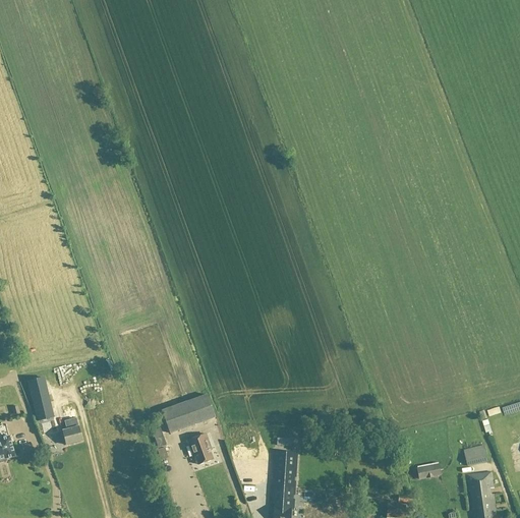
[(37,419),(52,416),(43,377),(26,380),(37,419)]
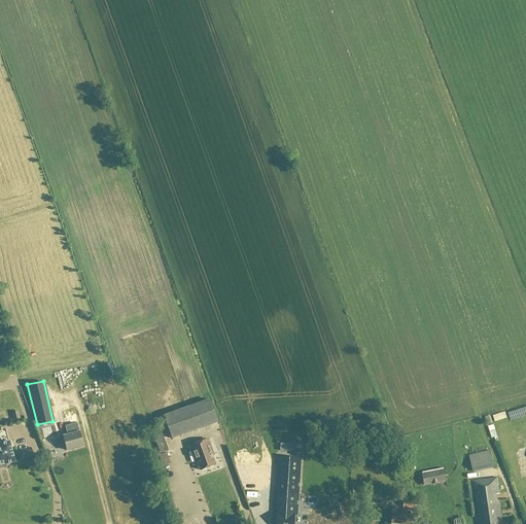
[(208,396),(164,413),(172,437),(217,421),(208,396)]
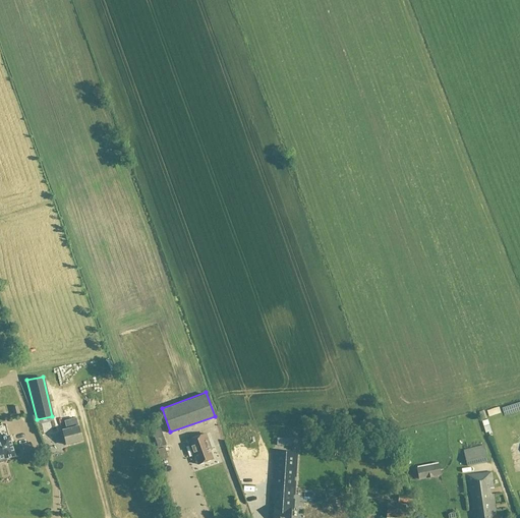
[(66,411),(73,408),(71,403),(64,405),(66,411)]
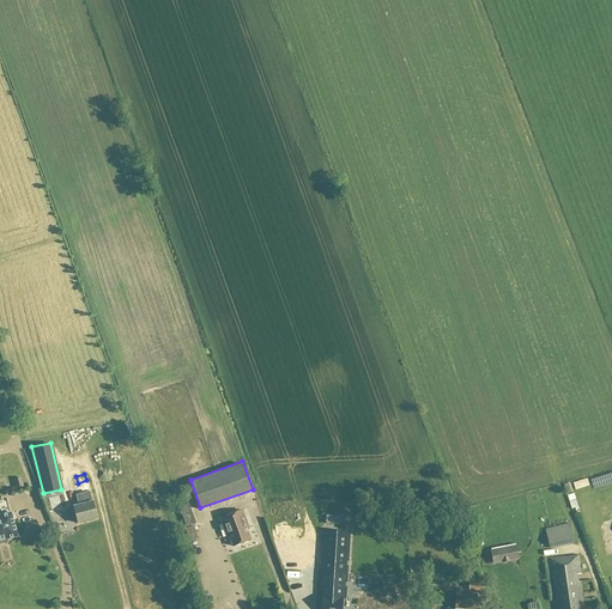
[(91,500),(73,505),(77,522),(96,517),(91,500)]
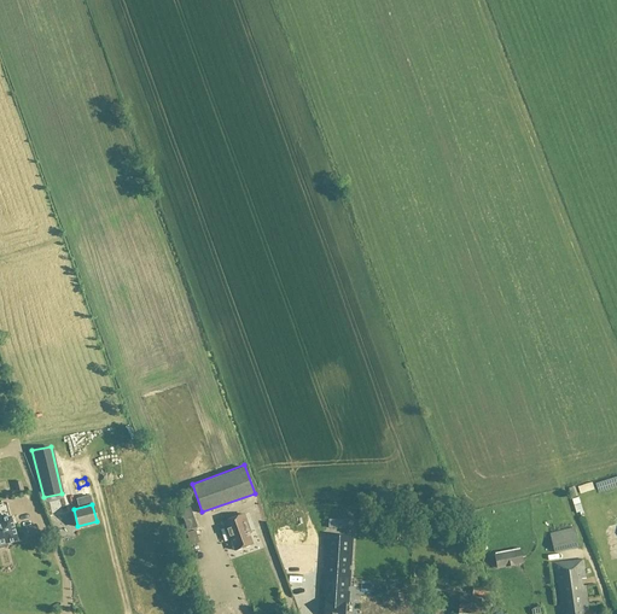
[(242,513),(222,520),(228,538),(231,537),(234,548),(252,542),(242,513)]
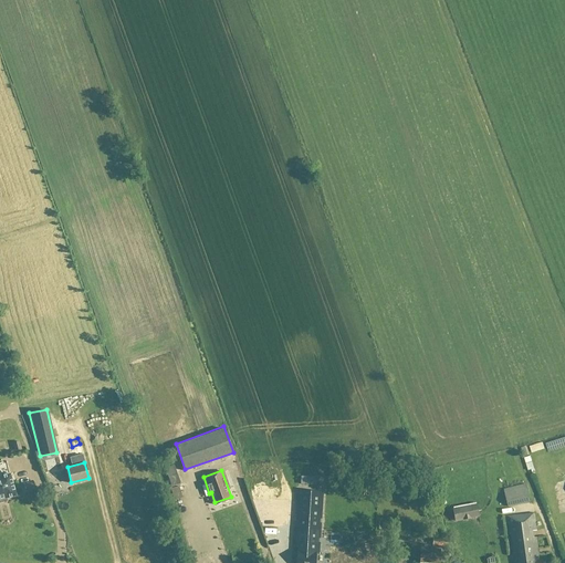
[(0,498),(16,493),(10,473),(11,473),(10,472),(9,472),(0,475),(0,498)]
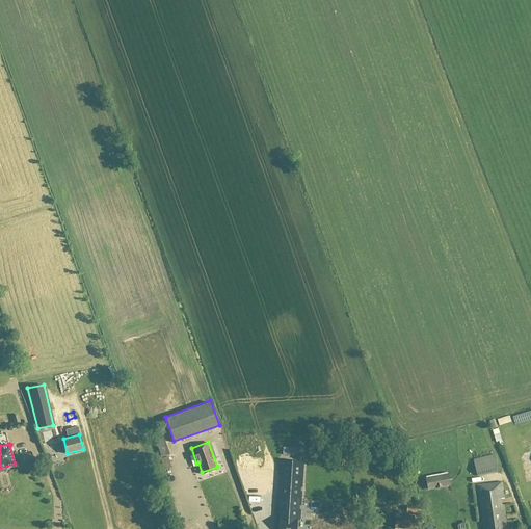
[(473,457),(477,475),(499,470),(495,452),(473,457)]
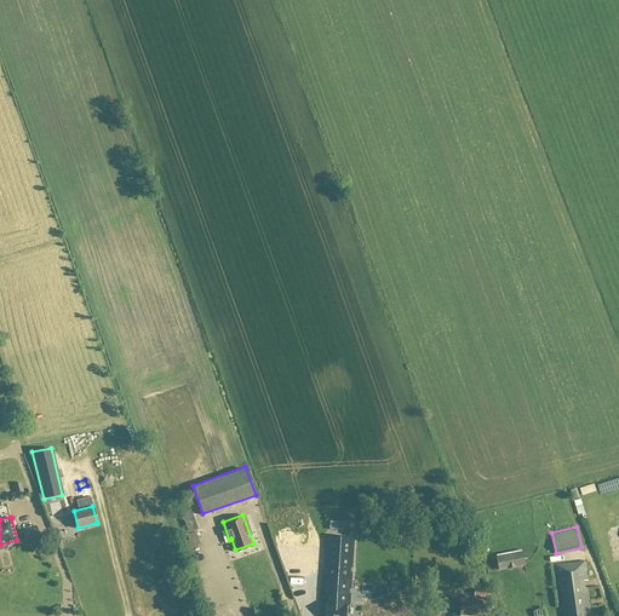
[(196,530),(187,534),(190,546),(200,542),(196,530)]
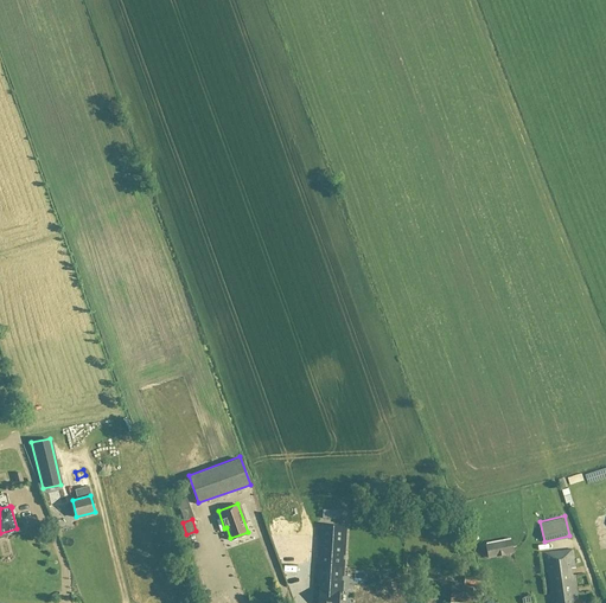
[(317,573),(317,578),(320,578),(318,602),(338,602),(339,589),(342,590),(346,525),(320,524),(319,536),(321,536),(320,541),(319,541),(318,556),(319,556),(318,573),(317,573)]
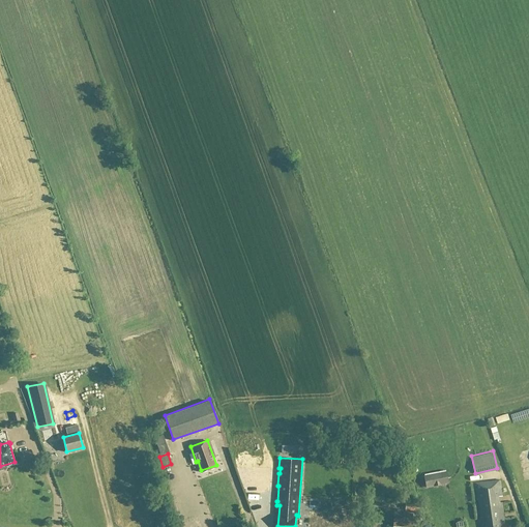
[(445,471),(424,475),(427,485),(447,480),(445,471)]
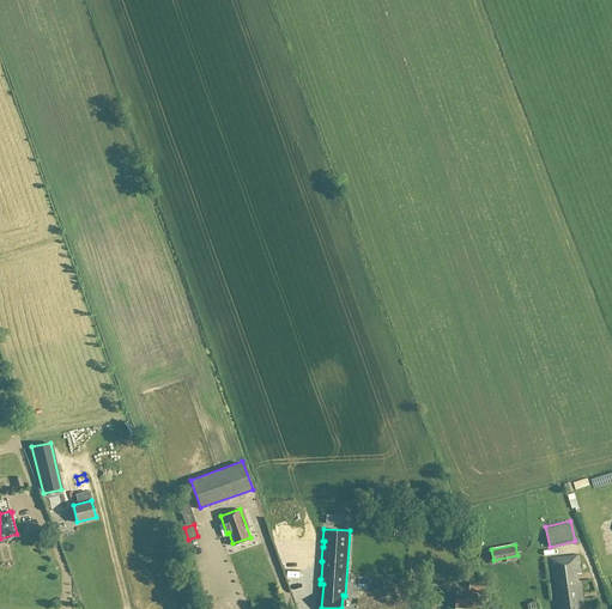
[(579,553),(550,556),(552,576),(553,576),(557,608),(591,608),(591,604),(585,606),(581,578),(579,579),(577,572),(581,572),(579,553)]
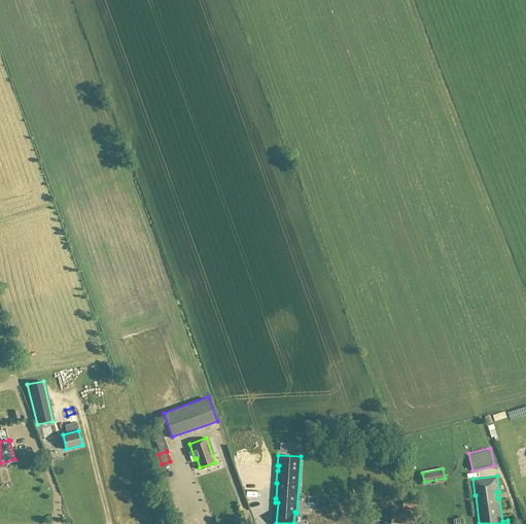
[(330,491),(330,482),(304,483),(304,492),(330,491)]
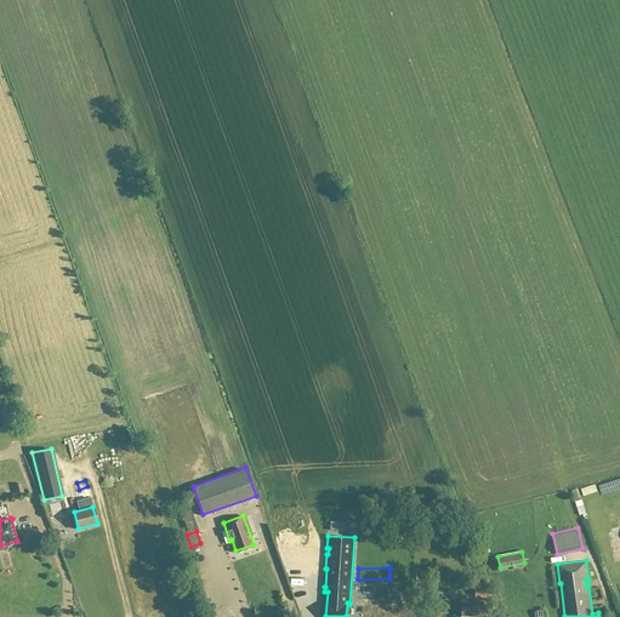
[(462,598),(461,615),(482,616),(483,599),(462,598)]
